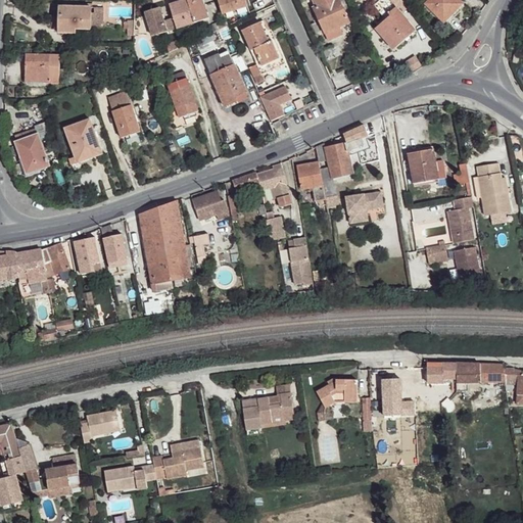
[(209,17),(203,0),(184,0),(170,4),(177,28),(209,17)]
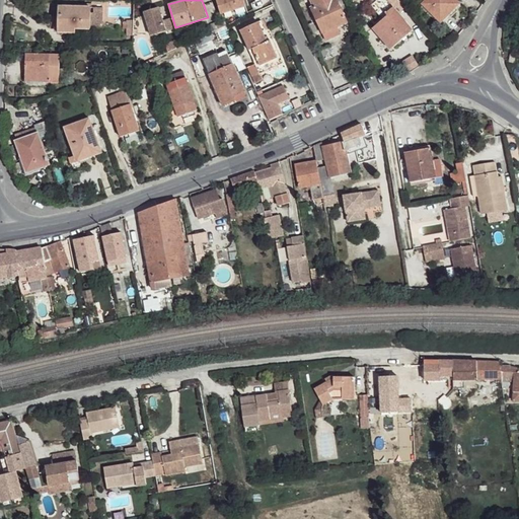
[(217,0),(222,13),(246,6),(244,0),(217,0)]
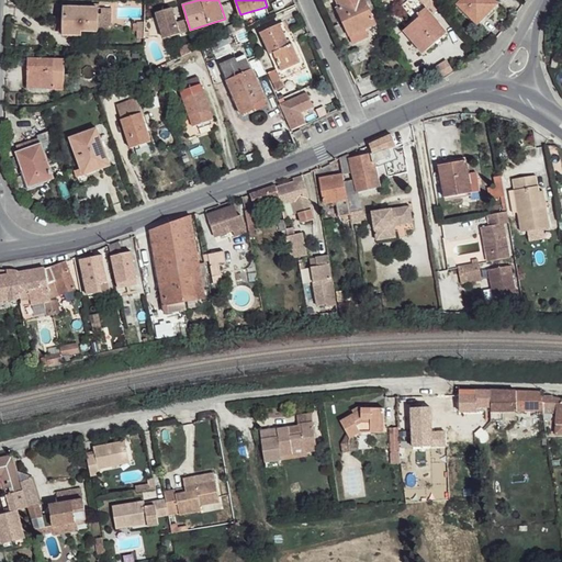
[(375,23),(364,0),(337,0),(340,7),(338,8),(350,35),(375,23)]
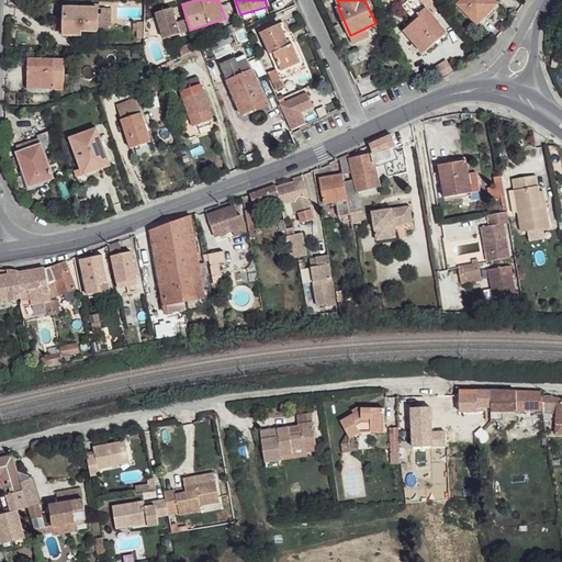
[(446,32),(418,0),(405,0),(401,4),(413,20),(402,30),(411,40),(415,35),(426,48),(446,32)]
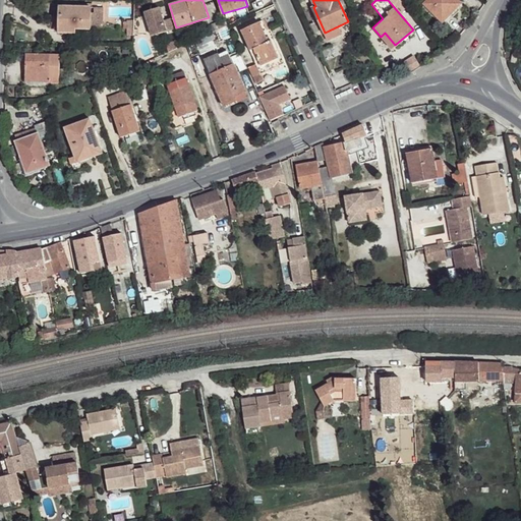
[(443,23),(461,4),(456,0),(425,0),(422,4),(443,23)]
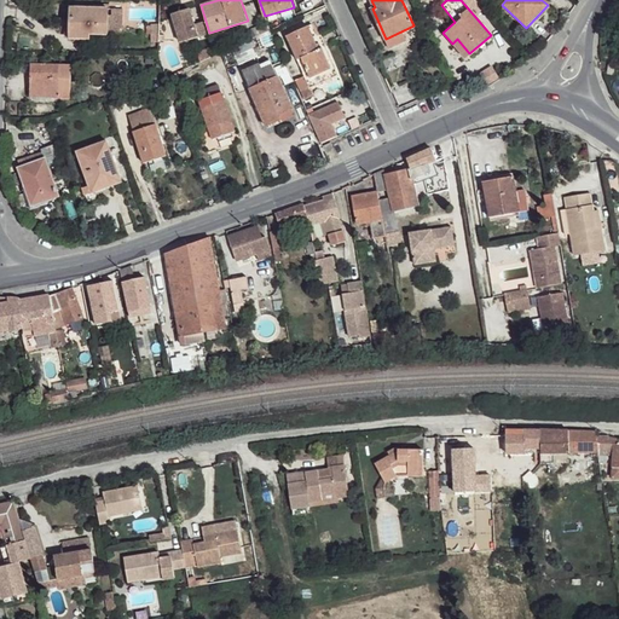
[(190,7),(173,13),(183,41),(200,36),(190,7)]
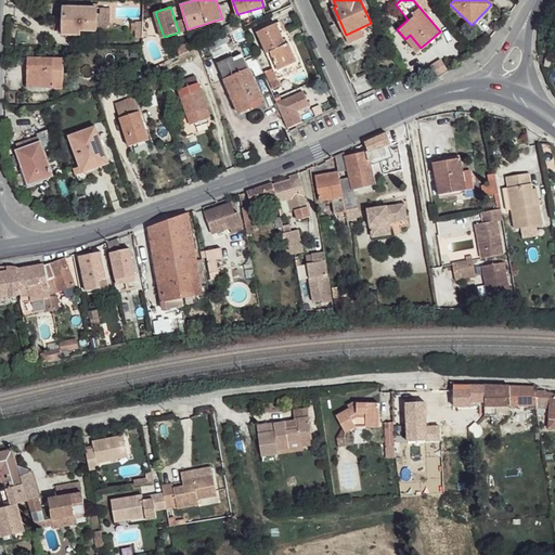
[(97,29),(97,8),(62,8),(61,29),(79,29),(97,29)]
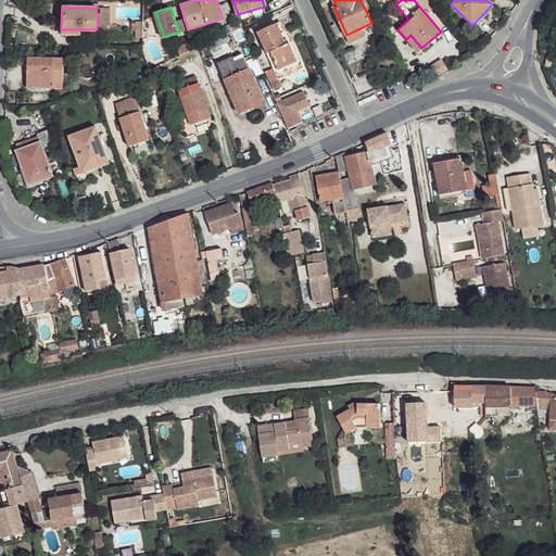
[(252,23),(249,15),(231,23),(235,30),(243,26),(252,23)]
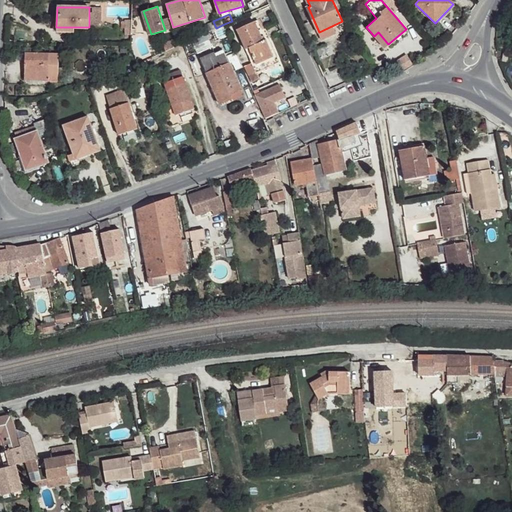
[(264,42),(255,21),(237,29),(246,50),(249,48),(257,64),(275,57),(267,40),(264,42)]
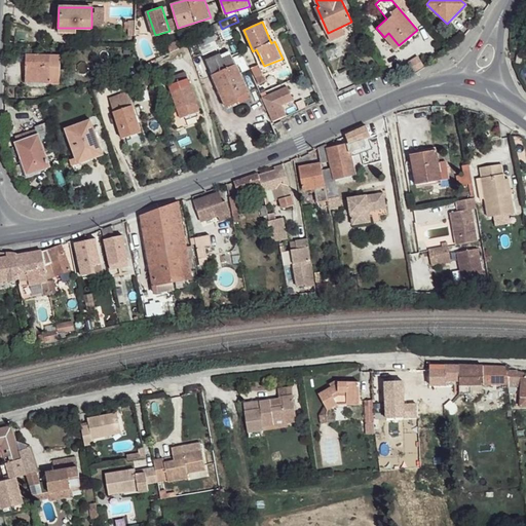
[(288,63),(272,29),(267,32),(271,43),(274,41),(283,59),(264,66),(256,49),(253,51),(263,74),(288,63)]
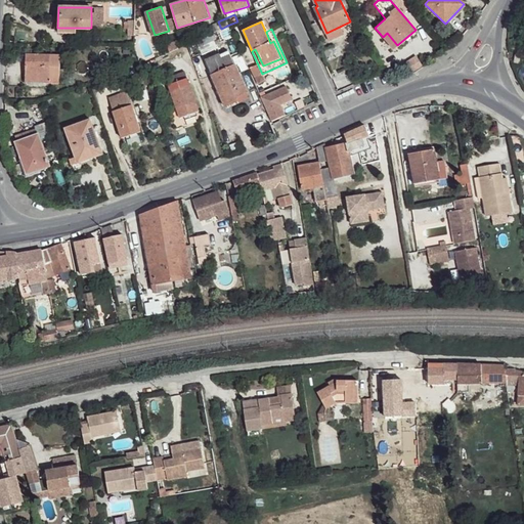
[(393,49),(397,45),(387,33),(383,37),(393,49)]
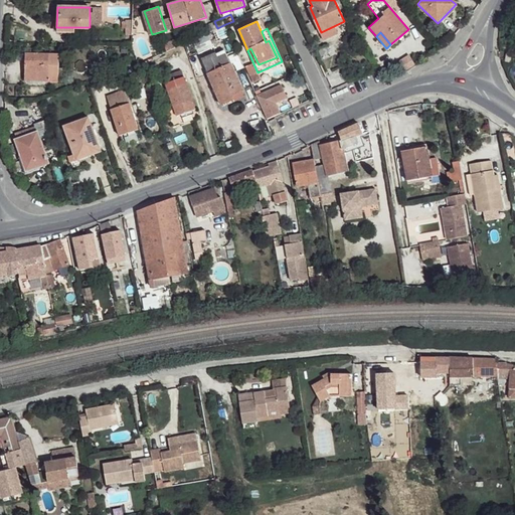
[(196,42),(199,52),(213,48),(210,39),(196,42)]
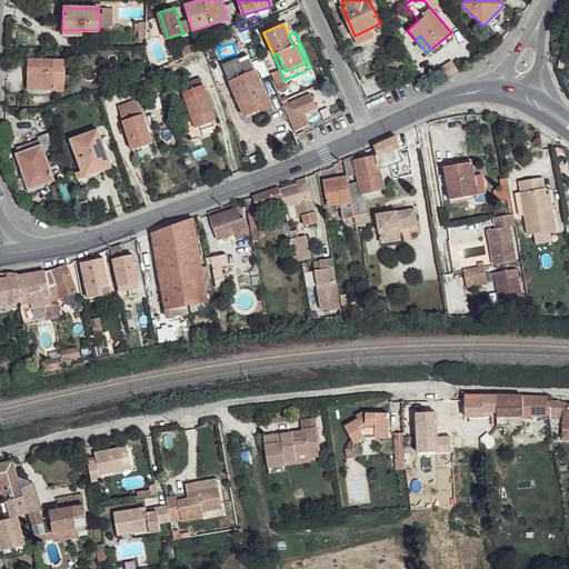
[(63,92),(63,59),(53,59),(53,60),(53,90),(53,92),(63,92)]
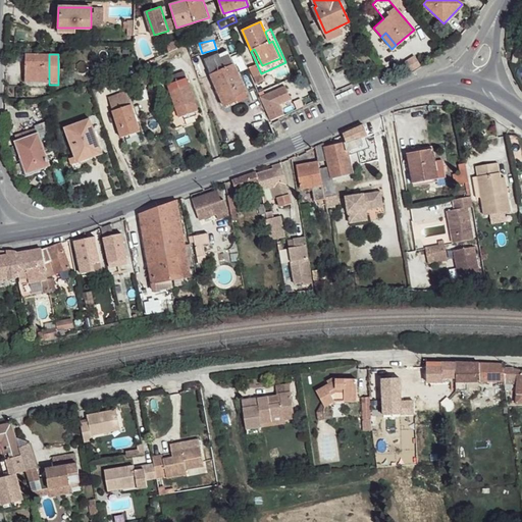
[(246,91),(230,57),(222,61),(219,54),(205,60),(225,107),(238,100),(236,96),(246,91)]
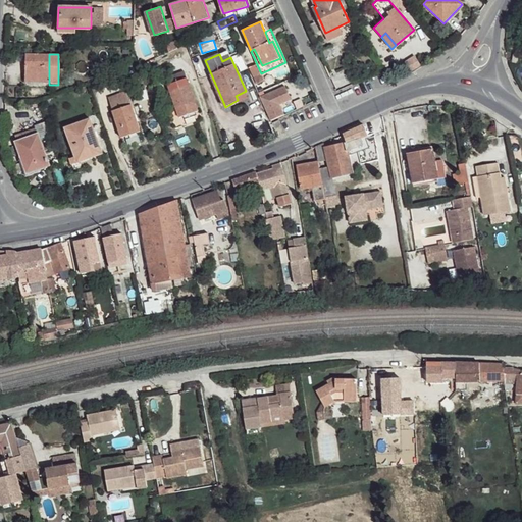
[(49,83),(49,55),(25,55),(24,74),(36,74),(37,82),(49,83)]
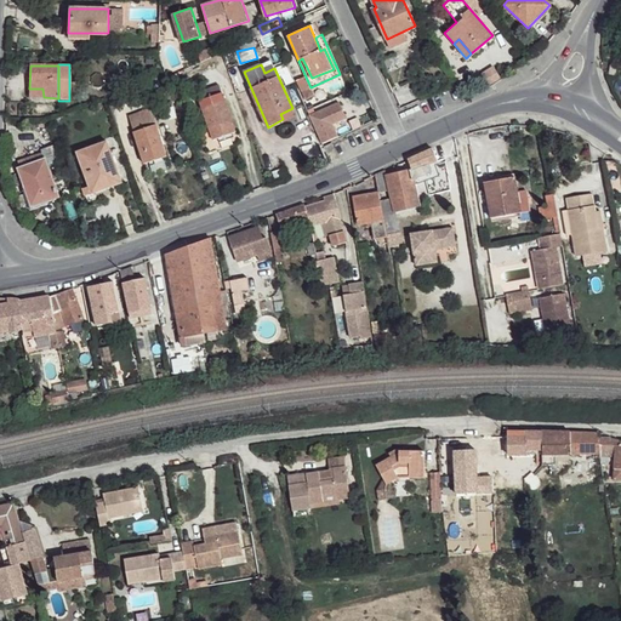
[(235,131),(220,84),(197,91),(214,140),(235,131)]
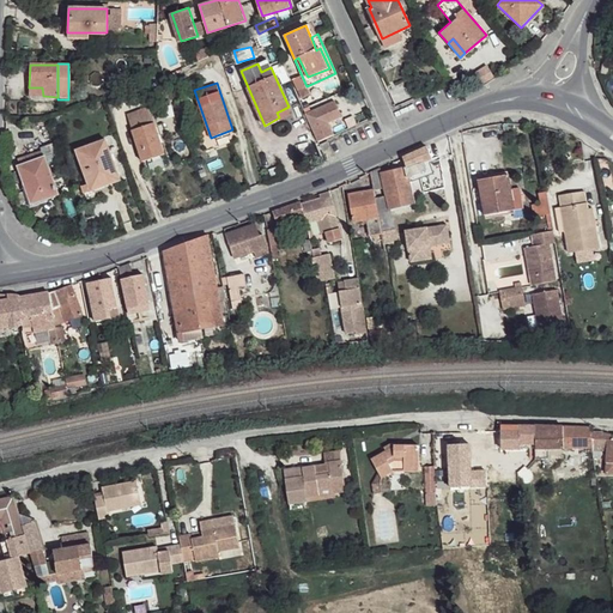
[(305,113),(317,141),(335,134),(331,123),(344,119),(335,99),(305,113)]
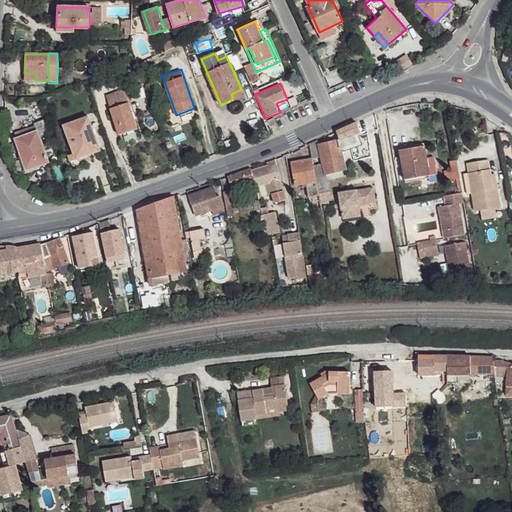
[(137,127),(124,89),(105,95),(119,134),(137,127)]
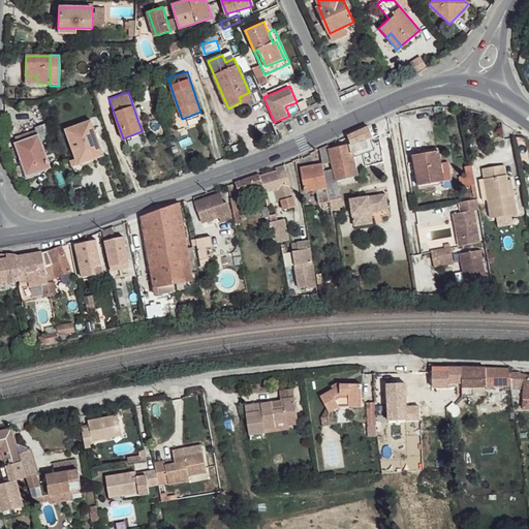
[(103,155),(91,119),(65,128),(79,164),(92,159),(103,155)]
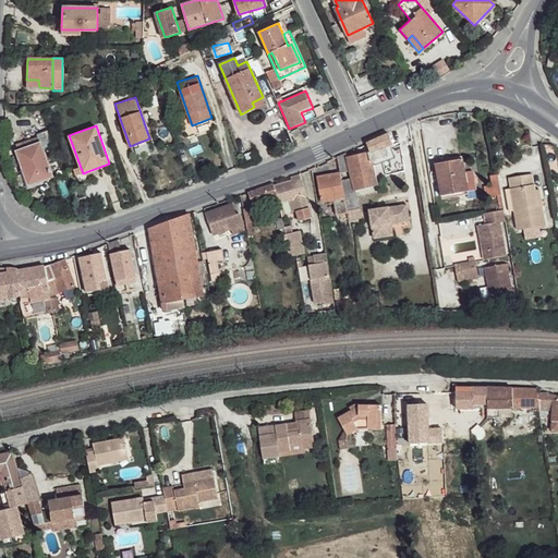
[(303,140),(298,128),(292,131),(298,143),(303,140)]
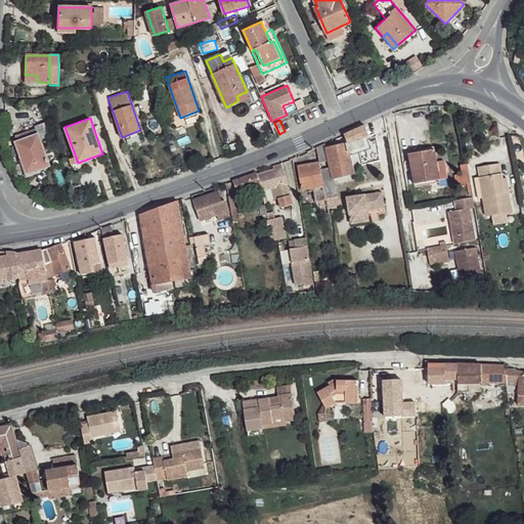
[(51,139),(45,123),(34,126),(37,135),(38,134),(41,143),(51,139)]
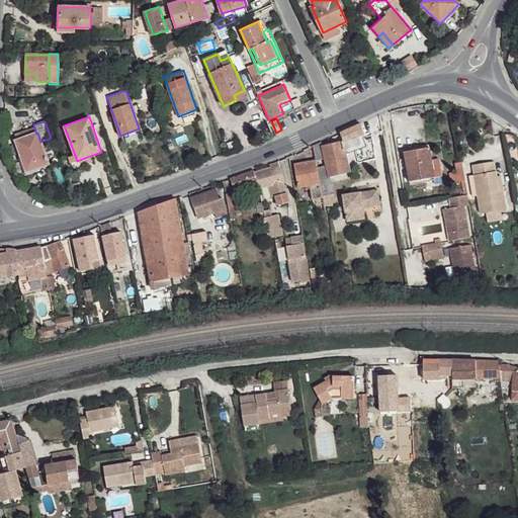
[(40,142),(37,133),(36,134),(16,140),(21,159),(24,158),(28,171),(49,163),(40,142)]
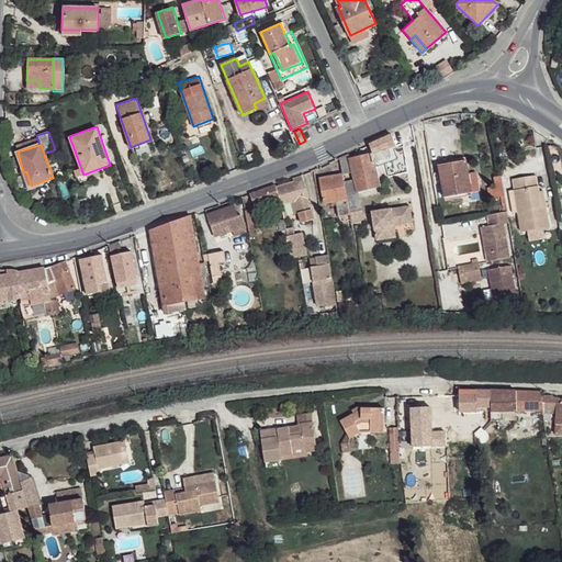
[(350,214),(351,221),(356,220),(355,212),(362,211),(360,191),(380,187),(374,167),(380,165),(377,150),(349,159),(348,153),(339,157),(343,173),(356,171),(357,179),(345,182),(347,199),(350,214)]
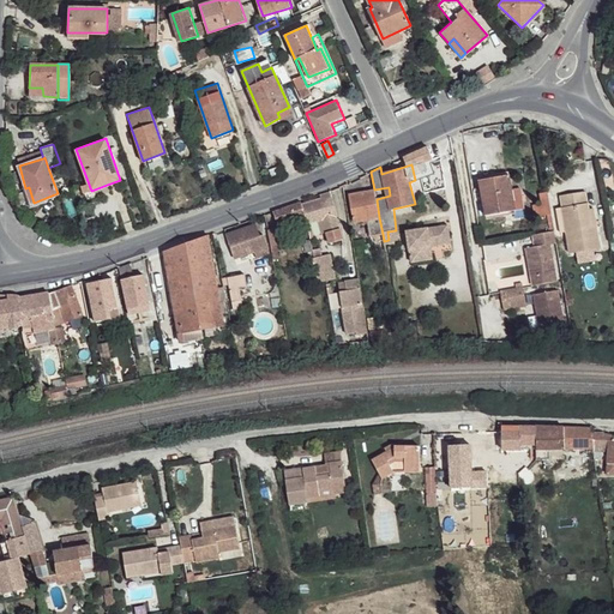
[(516,210),(509,174),(477,179),(483,216),(516,210)]
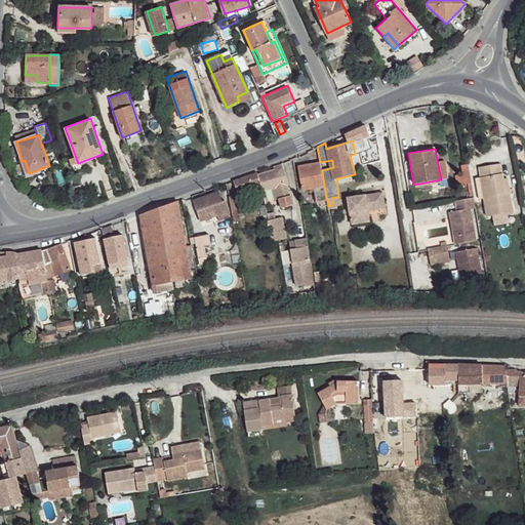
[(93,163),(91,158),(78,163),(80,168),(93,163)]
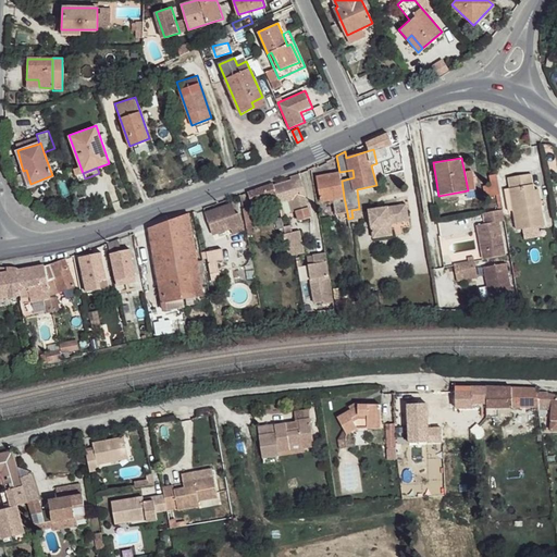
[(342,181),(339,172),(317,176),(321,201),(333,199),(344,197),(342,181)]
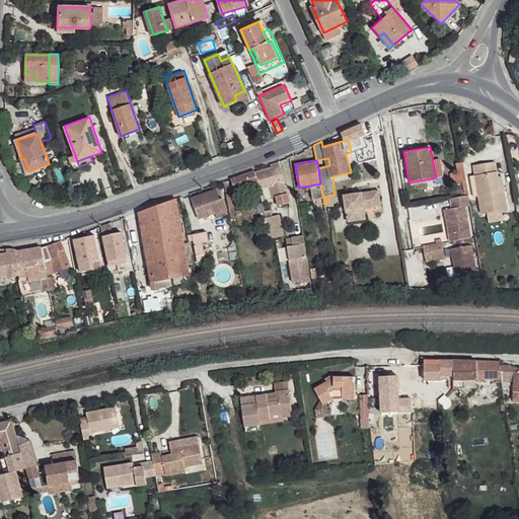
[(452,182),(466,180),(463,162),(462,162),(455,163),(456,172),(451,173),(452,182)]
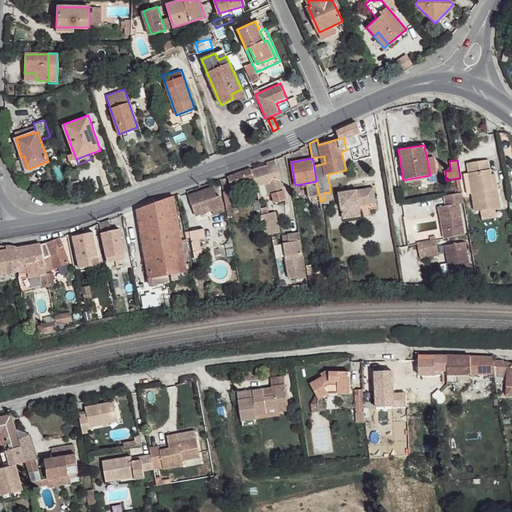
[(489,160),(467,163),(469,173),(472,194),(475,212),(500,208),(497,189),(494,190),(491,174),(489,160)]
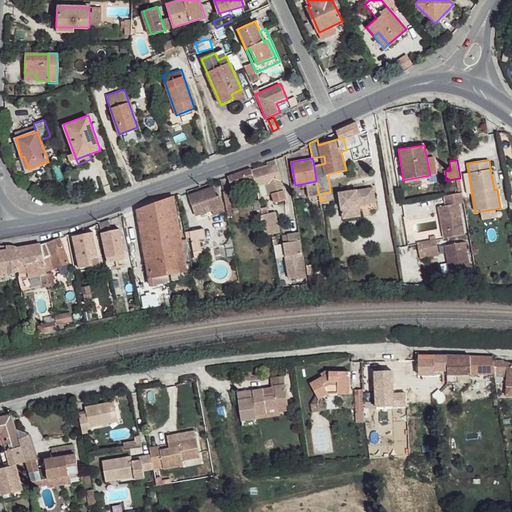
[(280,179),(276,163),(252,170),(254,179),(256,186),(268,183),(273,203),(285,199),(279,180),(280,179)]
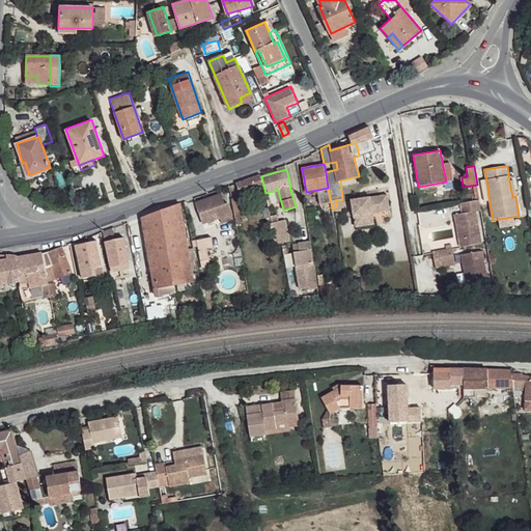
[(261,176),(260,174),(236,183),(240,194),(263,186),(261,176)]
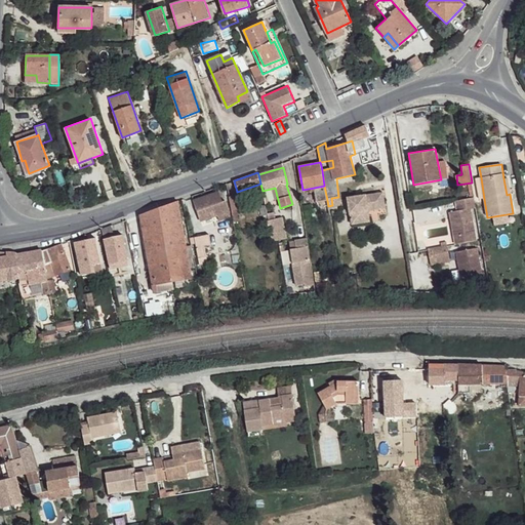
[(481,177),(476,178),(479,199),(484,199),(481,177)]
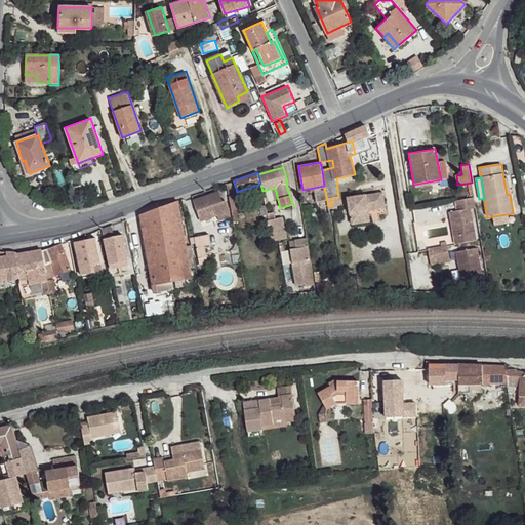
[(327,200),(324,186),(314,188),(316,202),(327,200)]
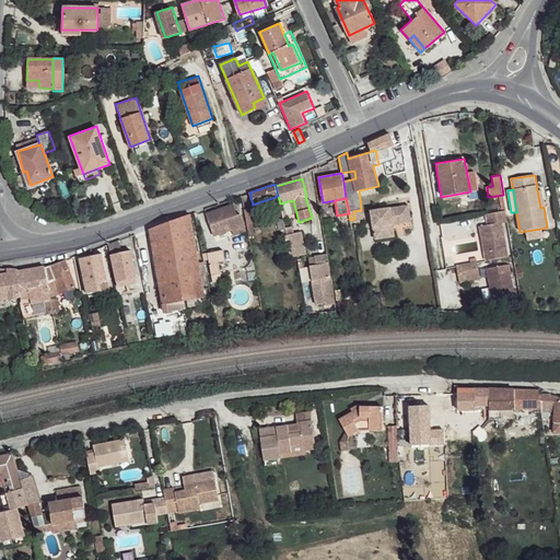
[(236,214),(232,205),(207,213),(216,235),(233,229),(235,233),(241,231),(238,225),(244,224),(240,213),(236,214)]
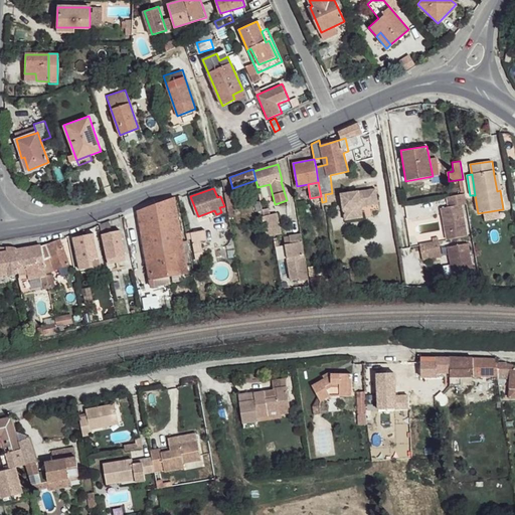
[(346,220),(356,218),(355,208),(362,207),(379,205),(377,189),(342,194),(346,220)]
